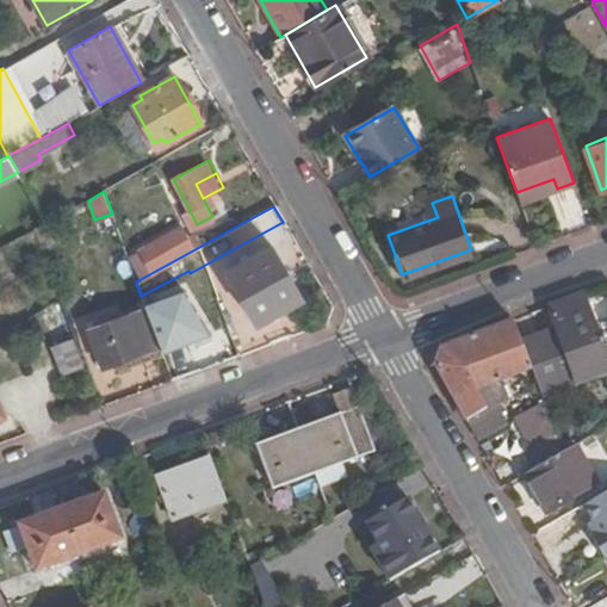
[(150,270),(199,242),(194,235),(187,239),(181,227),(140,251),(150,270)]
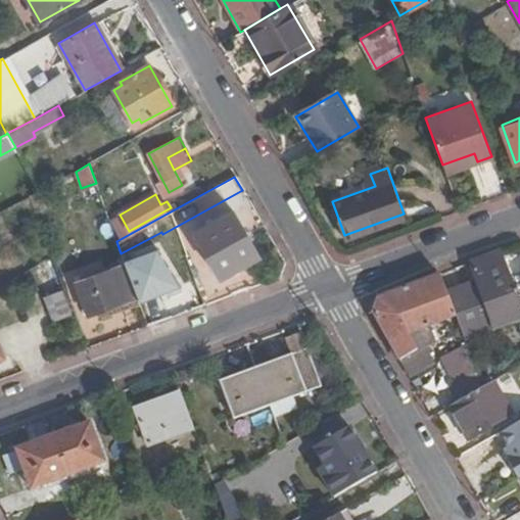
[(261,252),(234,207),(194,231),(220,275),(261,252)]
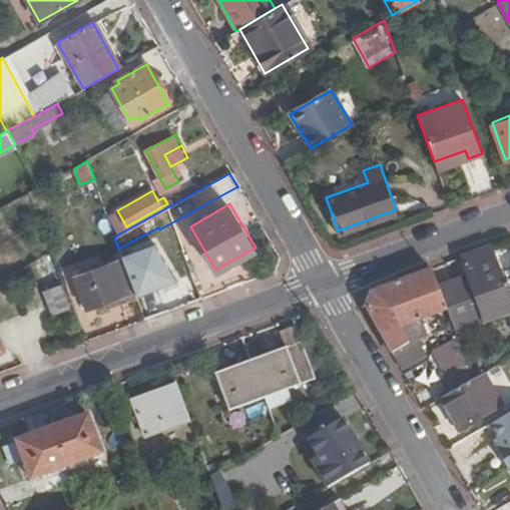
[(509,305),(509,295),(491,245),(459,257),(481,316),(509,305)]
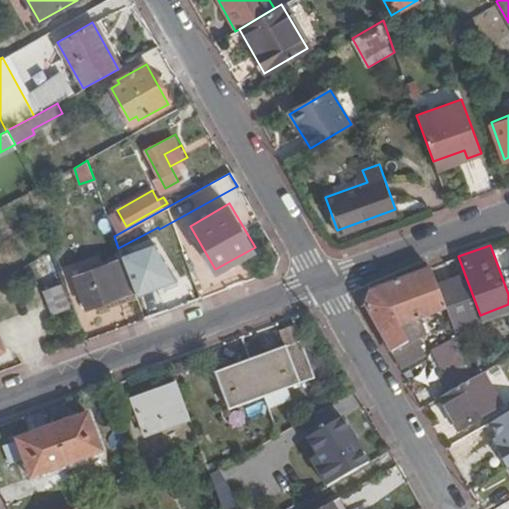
[(85,307),(132,290),(121,257),(73,273),(85,307)]
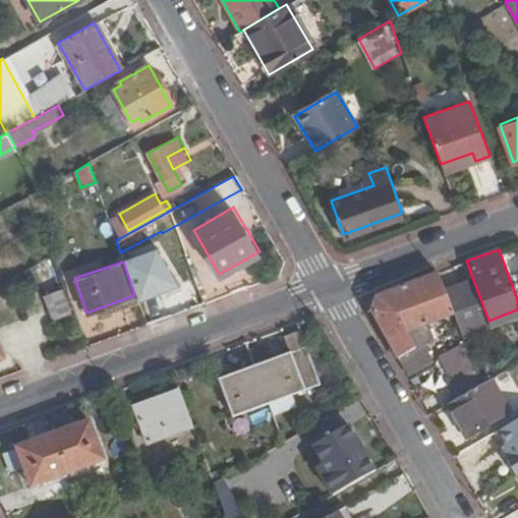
[(442,287),(437,272),(375,294),(368,308),(406,372),(427,361),(416,326),(452,312),(442,287)]
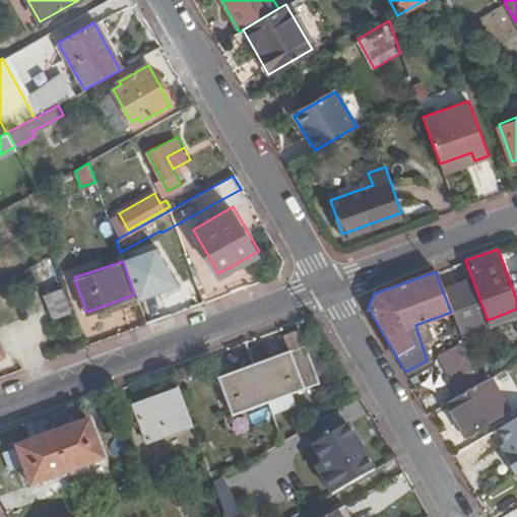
[(451,312),(460,335),(486,326),(467,276),(441,286),(451,312)]
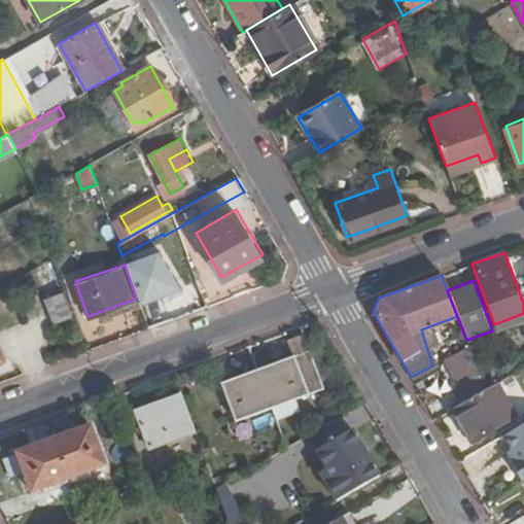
[(55,320),(71,314),(62,289),(45,294),(55,320)]
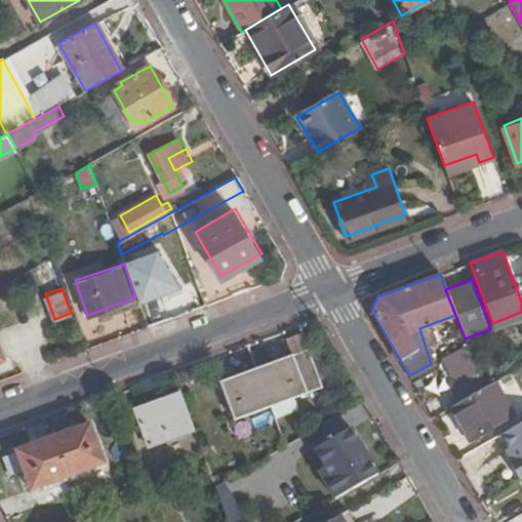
[(135,297),(87,315),(90,322),(138,305),(135,297)]
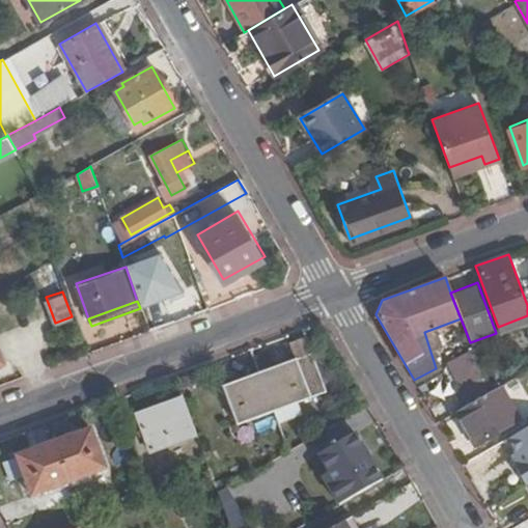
[(296,357),(309,353),(305,341),(292,344),(296,357)]
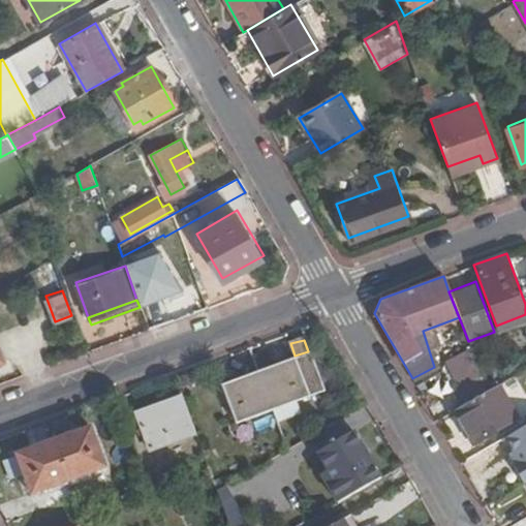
[(460,405),(487,390),(469,344),(443,358),(458,387),(453,389),(460,405)]
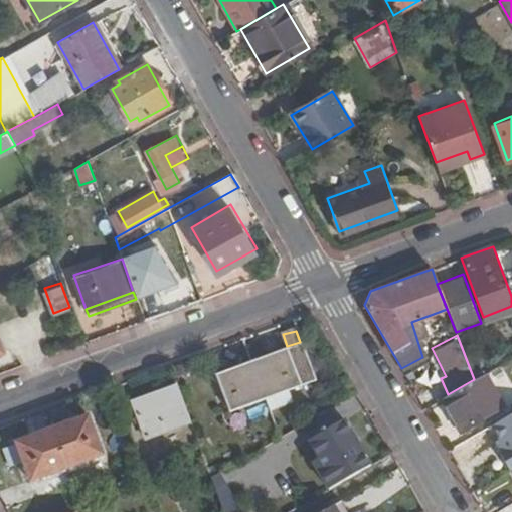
[(248,360),(264,397),(313,378),(300,342),(287,346),(248,360)]
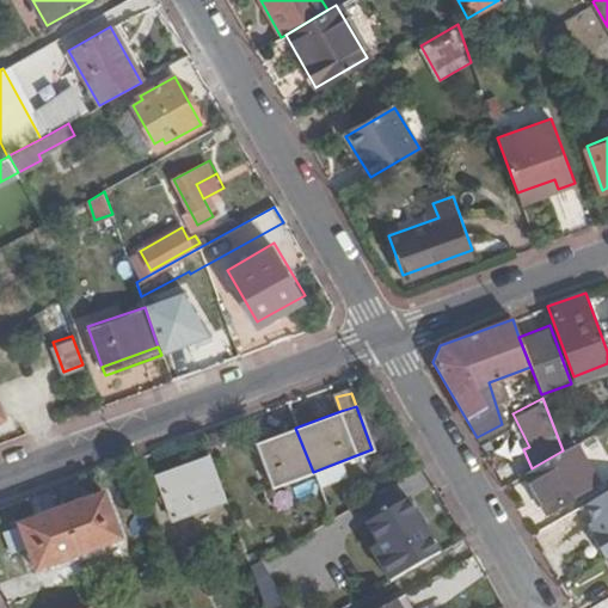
[(271,487),(313,472),(295,428),(256,443),(271,487)]
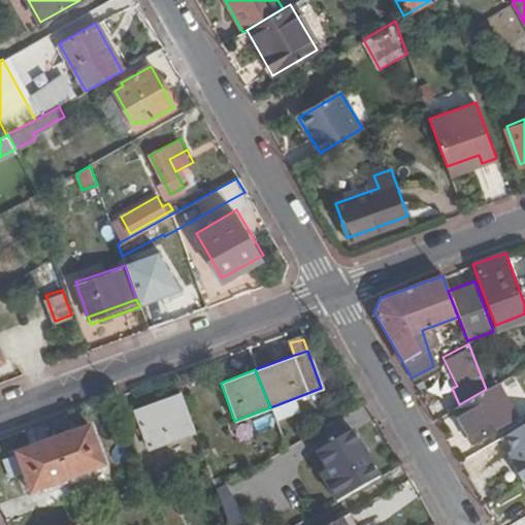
[(516,417),(497,383),(486,389),(459,404),(454,406),(472,440),(516,417)]
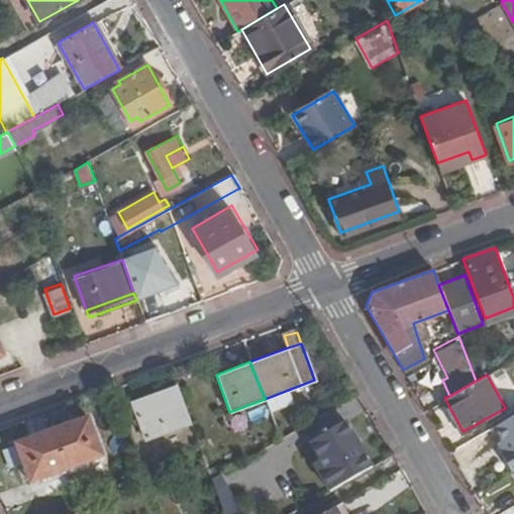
[(145,437),(189,421),(177,387),(131,403),(145,437)]
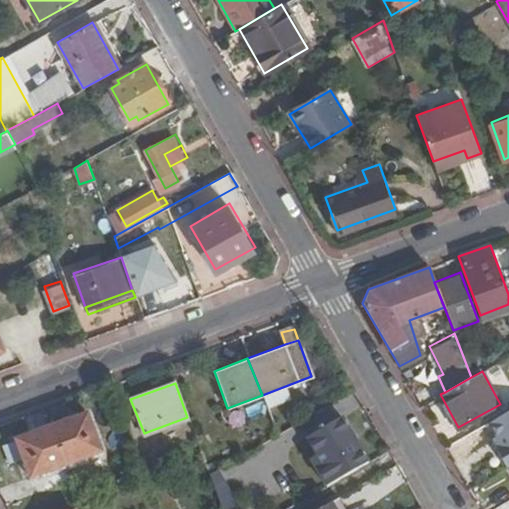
[(504,467),(508,464),(508,410),(488,422),(496,436),(501,446),(497,448),(495,450),(504,467)]
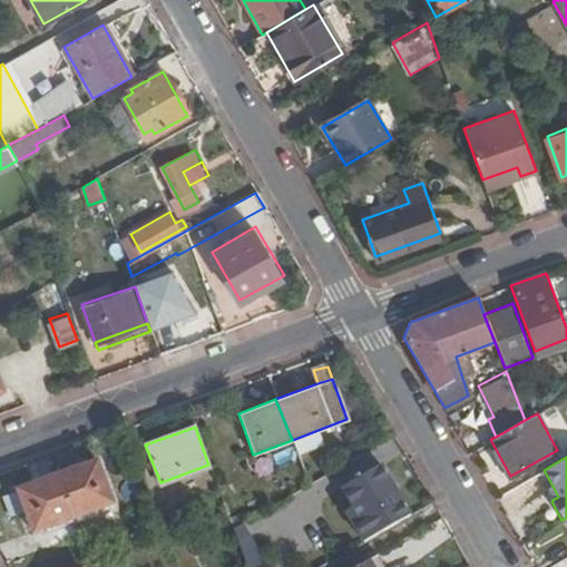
[(16,490),(31,531),(110,502),(95,460),(16,490)]
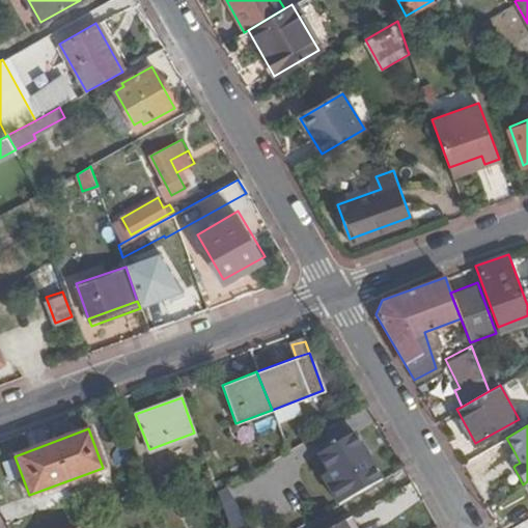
[(343,436),(323,447),(315,452),(316,454),(323,466),(315,471),(333,501),(379,475),(371,462),(369,463),(354,435),(355,433),(354,431),(343,436)]
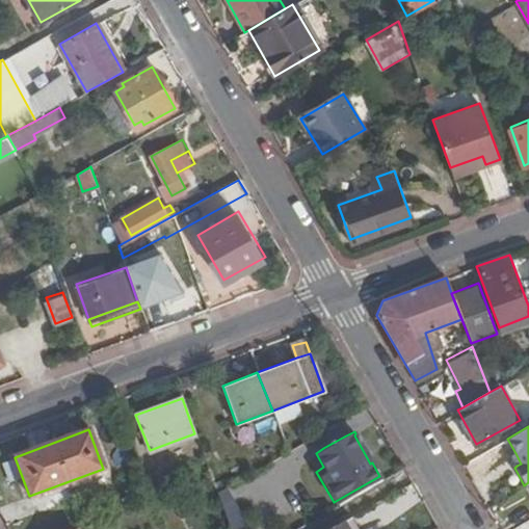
[(511,456),(517,466),(521,464),(516,453),(511,456)]
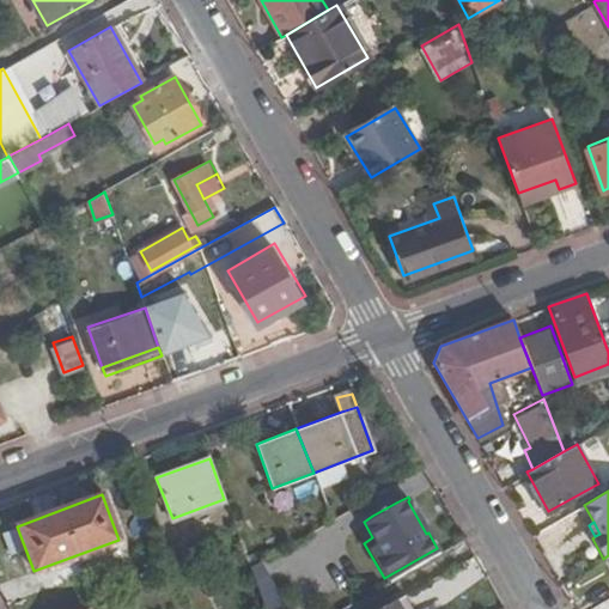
[(399,608),(393,597),(370,608),(399,608)]
